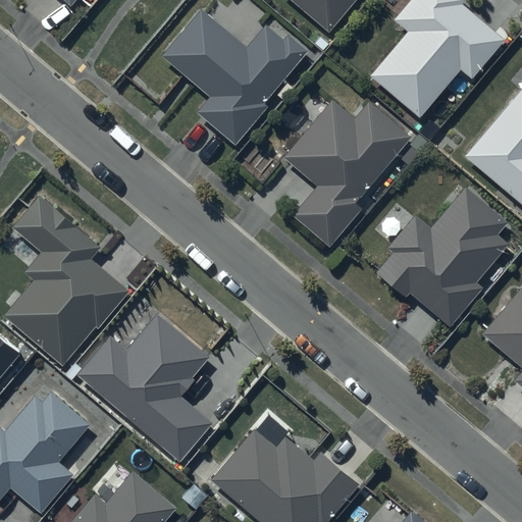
[(294,0),(327,29),(351,0),(294,0)]
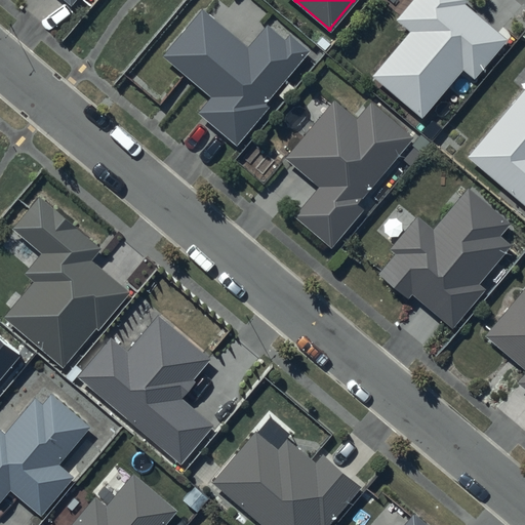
[(470,0),(413,0),(397,19),(409,31),(372,75),(422,117),(465,68),(476,78),(508,40),(466,5),(470,0)]
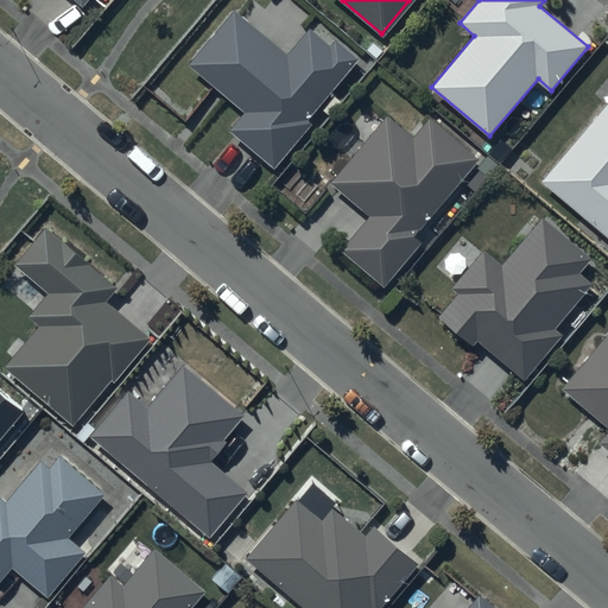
[(286,56),(234,12),(189,64),(246,113),(230,131),(274,168),(311,124),(308,120),(360,58),(336,39),(331,46),(310,29),(286,56)]
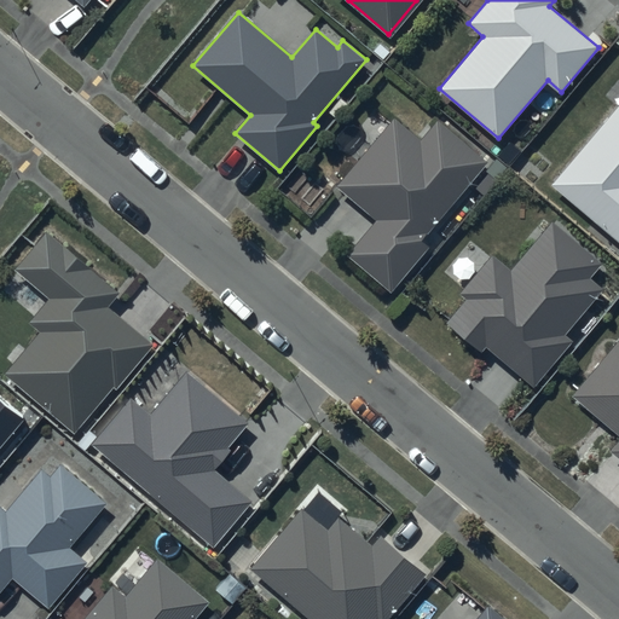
[(618,99),(549,179),(618,241),(618,99)]
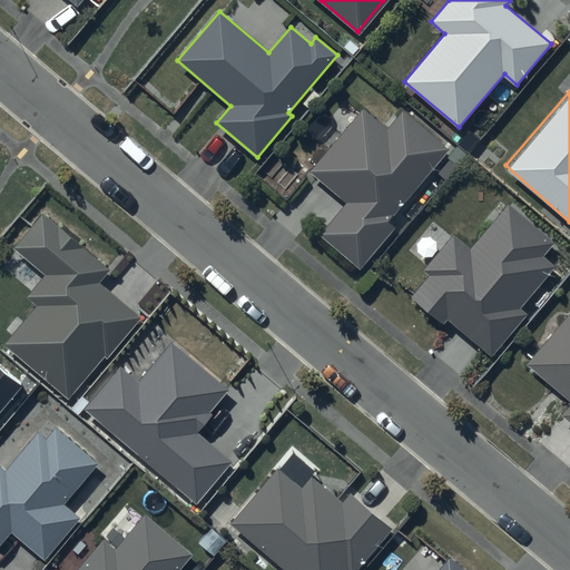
[(343,200),(317,231),(359,266),(395,224),(386,217),(449,145),(403,107),(387,125),(361,104),(306,168),(343,200)]
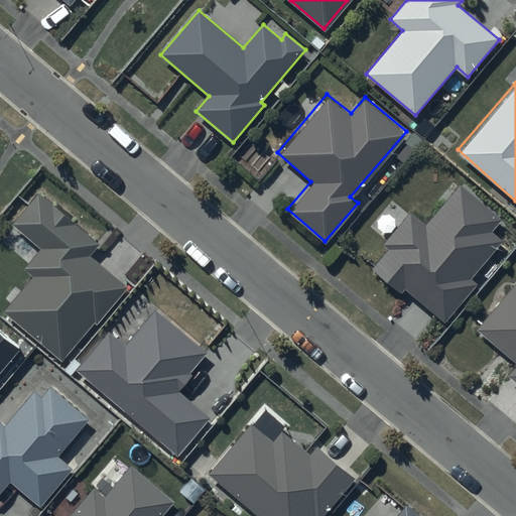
[(426,227),(411,214),(385,244),(390,249),(373,270),(401,294),(405,289),(445,323),(478,284),(472,279),(504,241),(492,231),(502,220),(462,185),(426,227)]
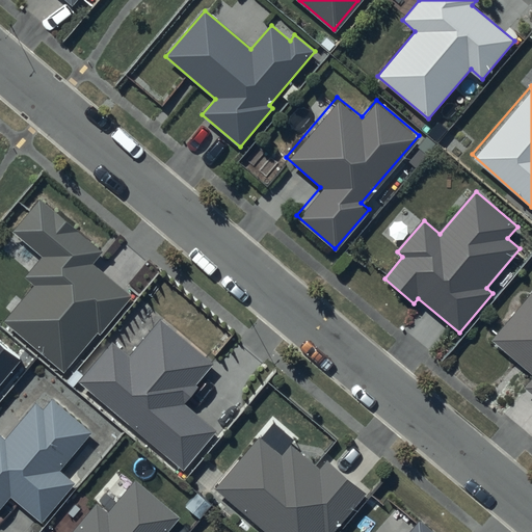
[(104,251),(40,197),(10,232),(41,257),(24,277),(34,286),(4,322),(64,372),(98,333),(100,335),(132,296),(95,264),(104,251)]
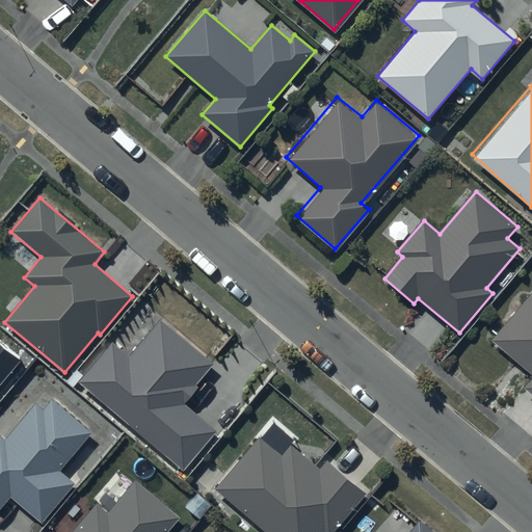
[(531,371),(522,384),(531,393),(531,290),(530,289),(490,338),(531,371)]
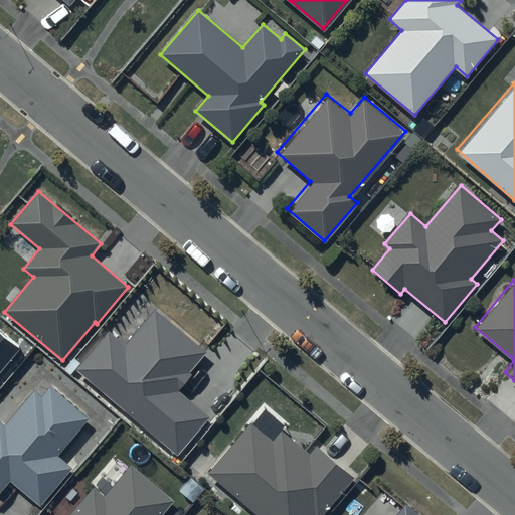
[(208,351),(154,308),(125,344),(108,330),(75,369),(177,453),(206,417),(175,391),(208,351)]
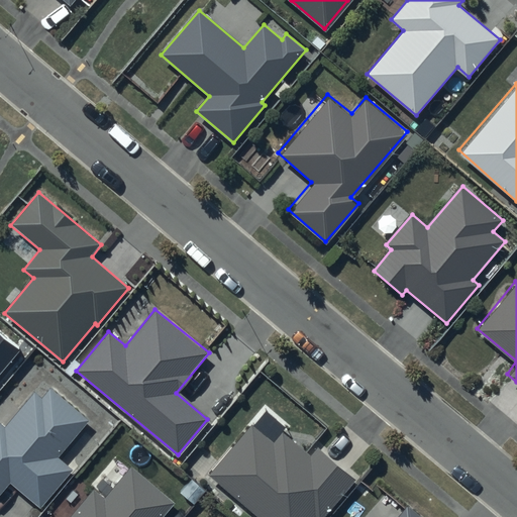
[(0,381),(26,350),(0,327),(0,381)]
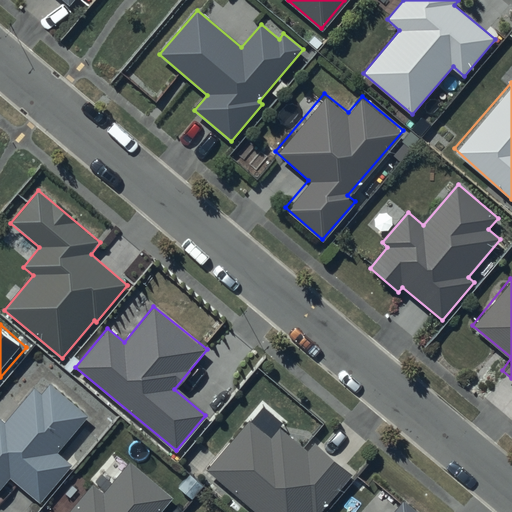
[(0,418),(0,493),(11,481),(38,504),(73,462),(57,448),(87,414),(50,382),(41,392),(35,387),(5,422),(0,418)]
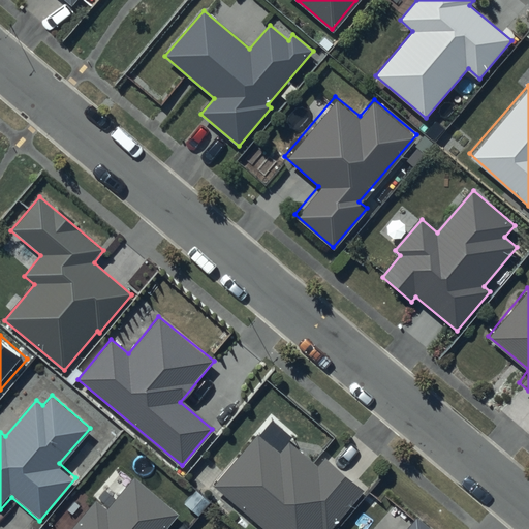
[(279,450),(257,433),(213,486),(263,528),(331,528),(364,491),(324,458),(318,465),(288,440),(279,450)]
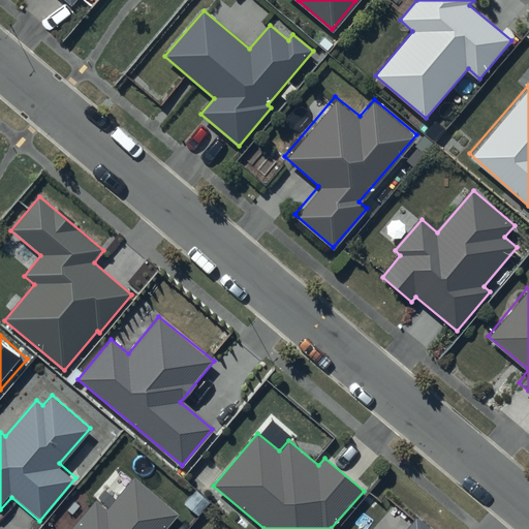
[(166,528),(179,516),(133,478),(107,509),(97,500),(72,528),(166,528)]
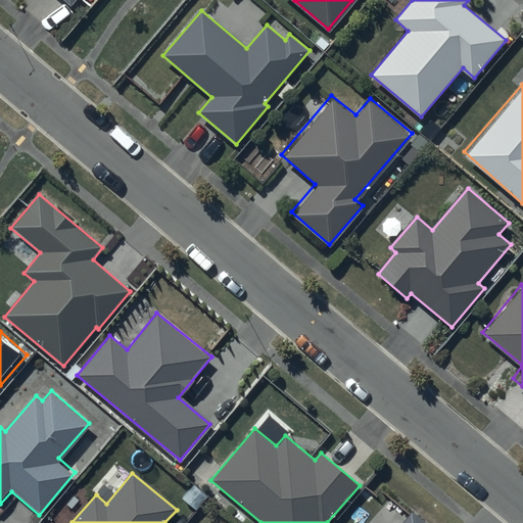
[(424,522),(413,513),(403,522),(424,522)]
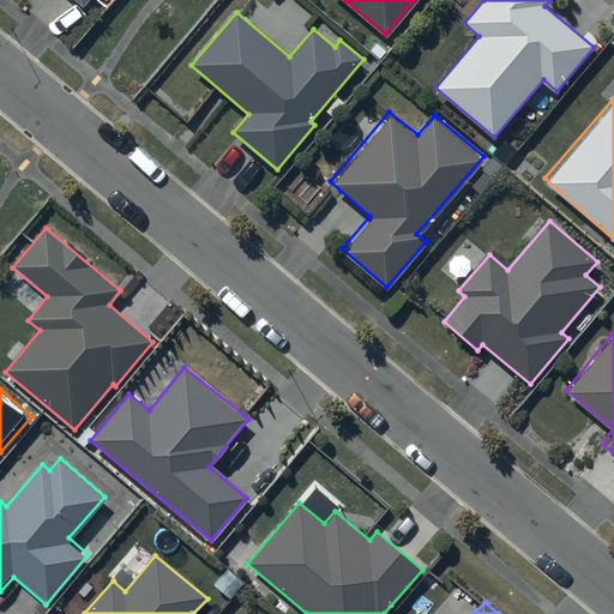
All buildings are outlined.
